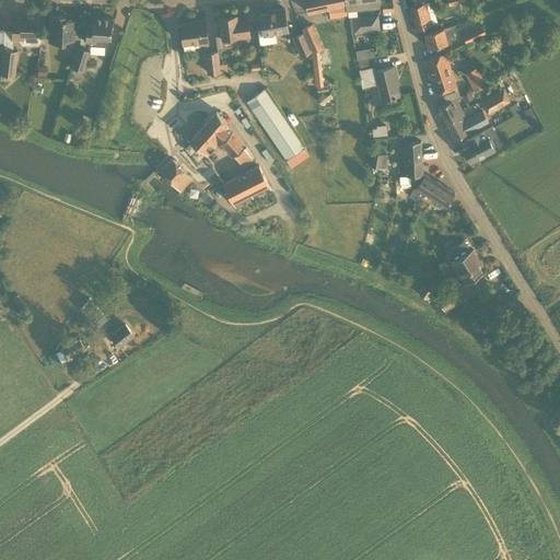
[(349,15),(347,1),(346,0),(304,0),(307,12),(328,9),(330,19),(349,15)]
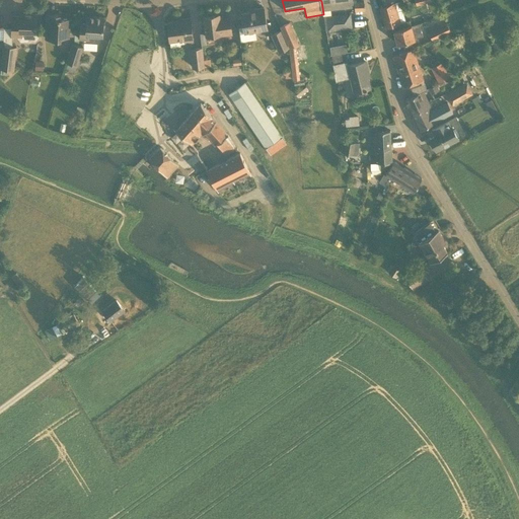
[(320,0),(321,1),(323,14),(330,14),(329,8),(352,5),(351,0),(320,0)]
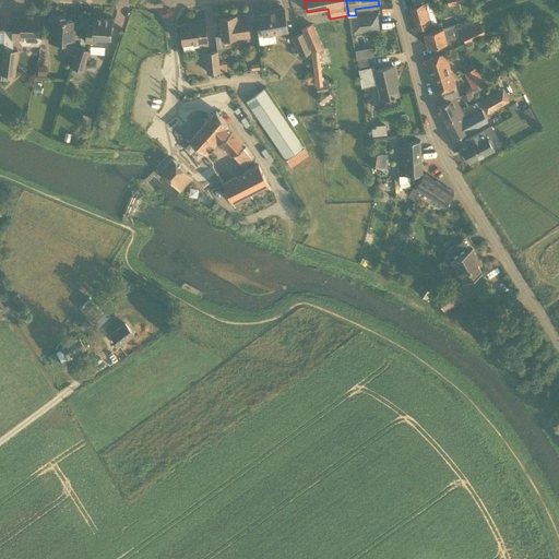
[(382,11),(393,10),(392,1),(381,1),(382,11)]
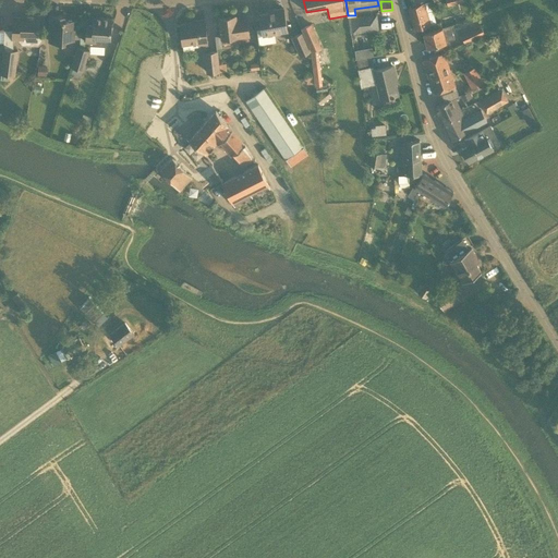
[(428,25),(423,4),(409,8),(414,29),(422,27),(423,33),(433,29),(443,27),(440,22),(428,25)]
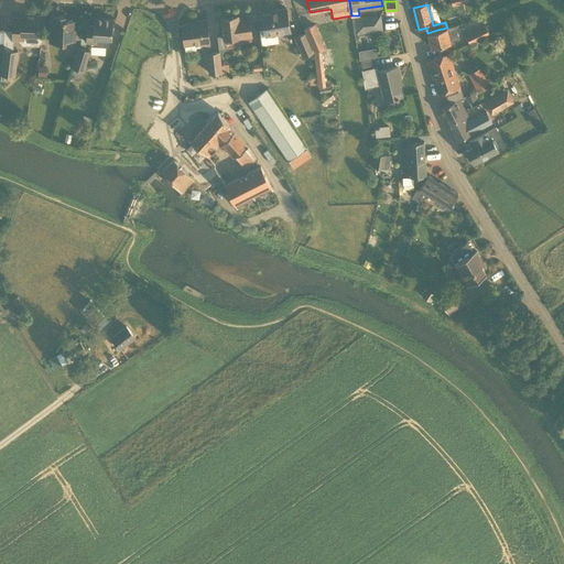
[(266,35),(277,33),(283,32),(283,31),(290,30),(286,9),(277,10),(277,12),(272,13),(262,14),(266,35)]
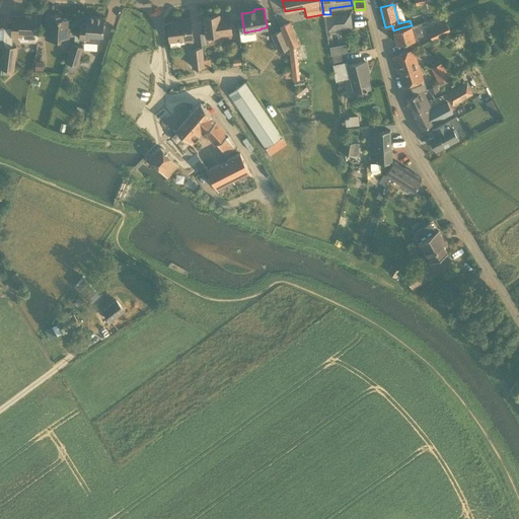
[(36,31),(36,14),(19,13),(19,16),(12,16),(12,36),(22,36),(22,30),(36,31)]
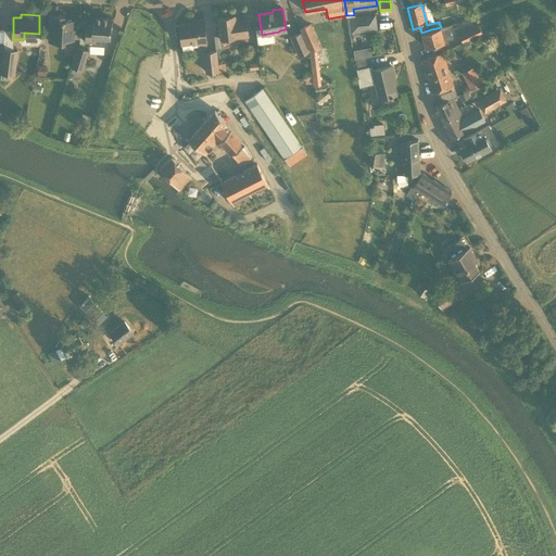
[(64,20),(64,16),(57,15),(57,20),(50,20),(49,41),(64,42),(65,39),(74,39),(74,29),(73,29),(73,21),(64,20)]
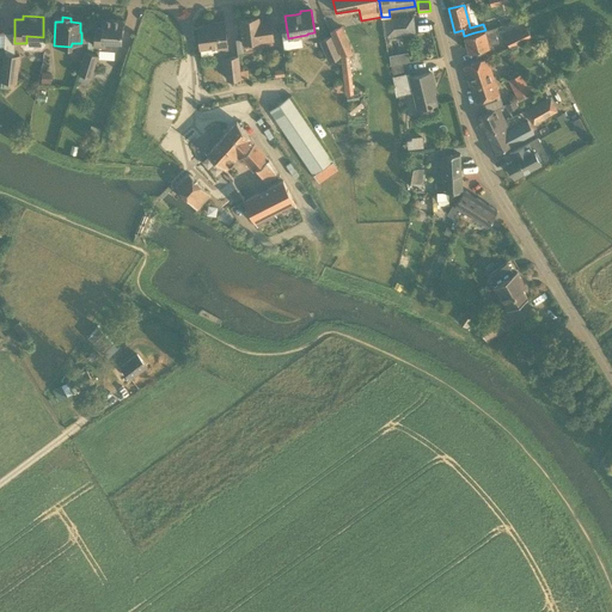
[(258,20),(258,17),(240,19),(242,31),(243,43),(252,42),(252,43),(274,41),(270,18),(258,20)]
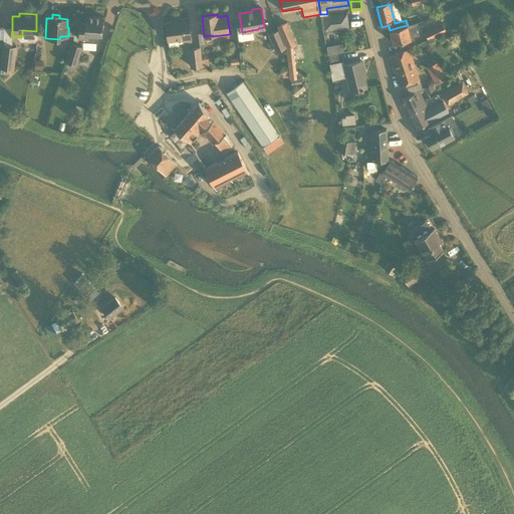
[(78,37),(82,38),(82,41),(97,42),(100,38),(100,35),(101,35),(102,17),(92,16),(91,19),(86,19),(85,23),(80,23),(79,32),(73,32),(73,43),(77,43),(78,37)]
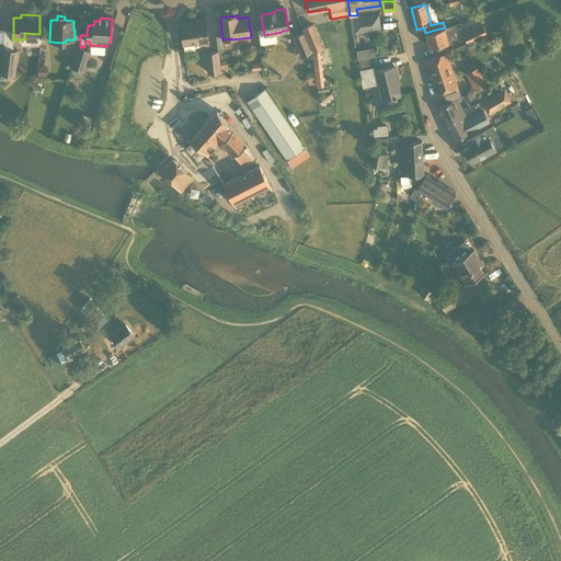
[(208,44),(206,20),(195,21),(195,22),(181,24),(183,44),(199,42),(199,45),(208,44)]
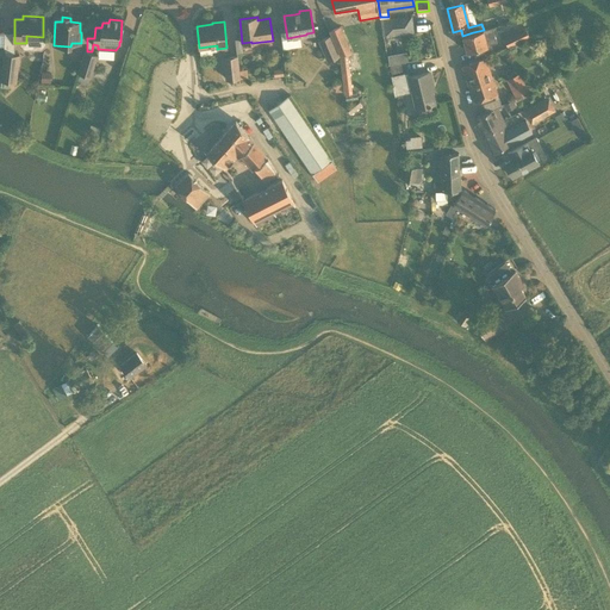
[(344,93),(353,93),(348,54),(352,53),(340,26),(330,31),(341,54),(343,80),(344,93)]
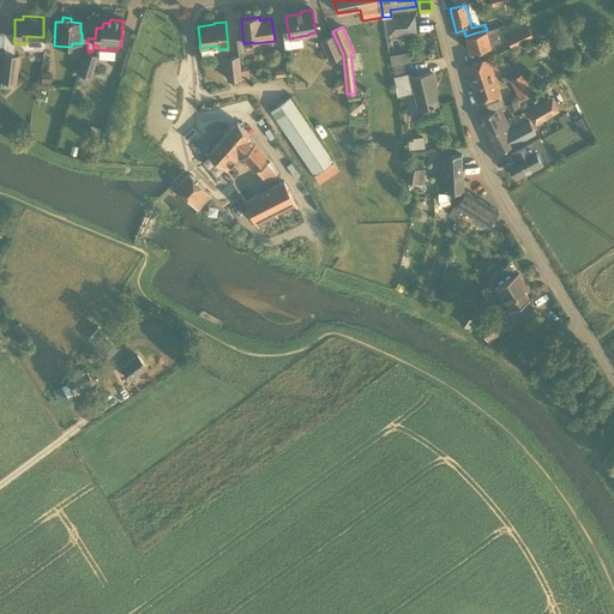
[(476,50),(479,55),(492,49),(491,46),(499,42),(494,28),(487,30),(476,32),(465,36),(470,52),(476,50)]
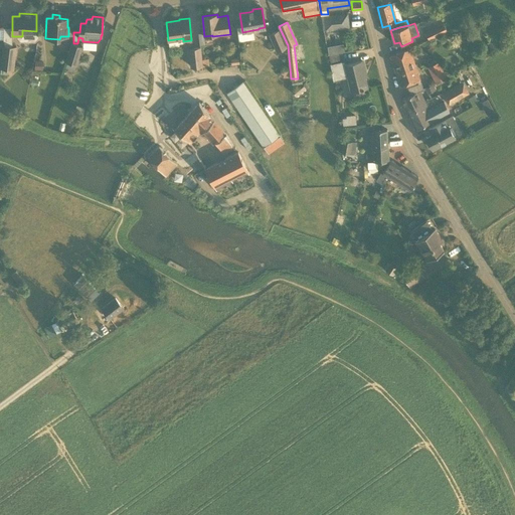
[(428,39),(447,31),(444,23),(425,32),(428,39)]
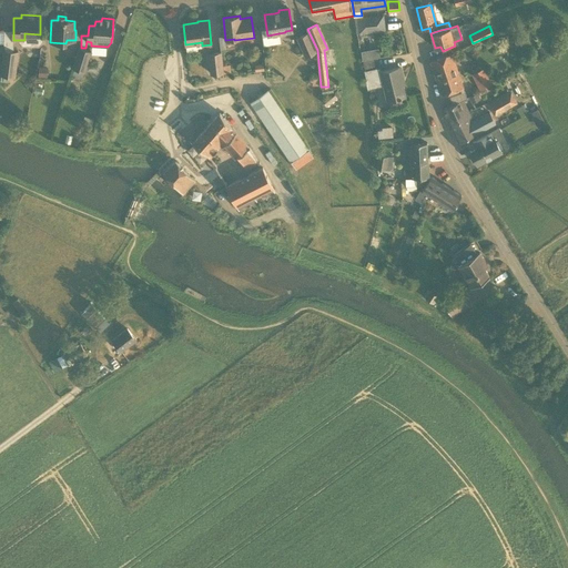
[(306,57),(316,53),(307,33),(297,38),(306,57)]
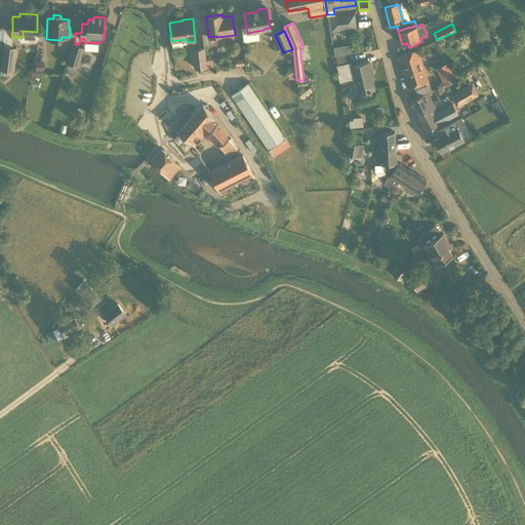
[(79,66),(84,48),(73,44),(68,63),(79,66)]
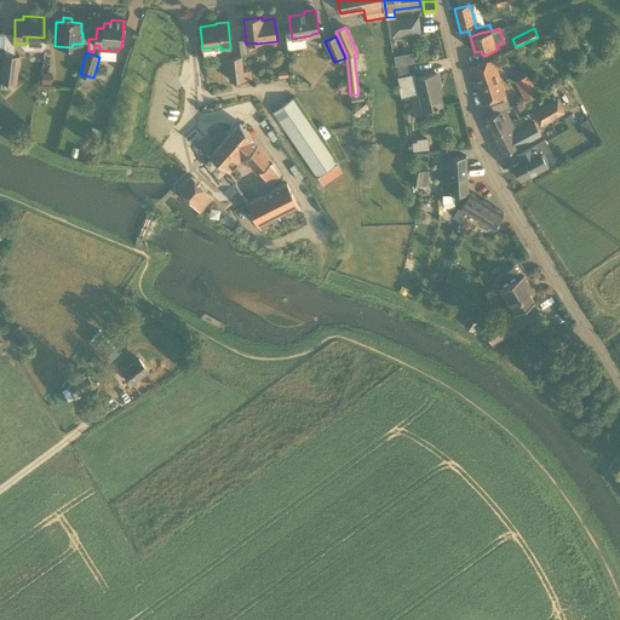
[(413,53),(394,56),(396,65),(412,63),(414,63),(413,53)]
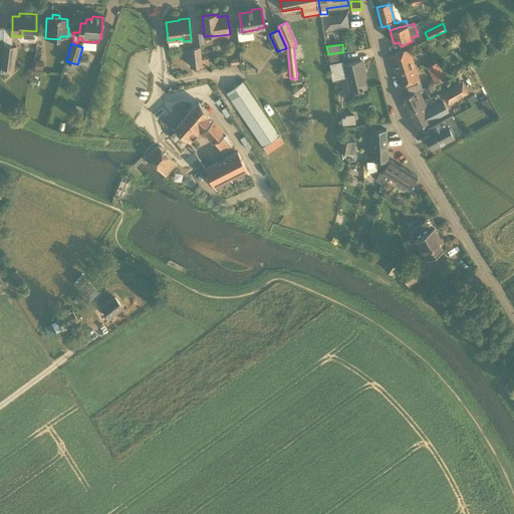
[(14,69),(17,46),(4,45),(1,67),(8,68),(14,69)]
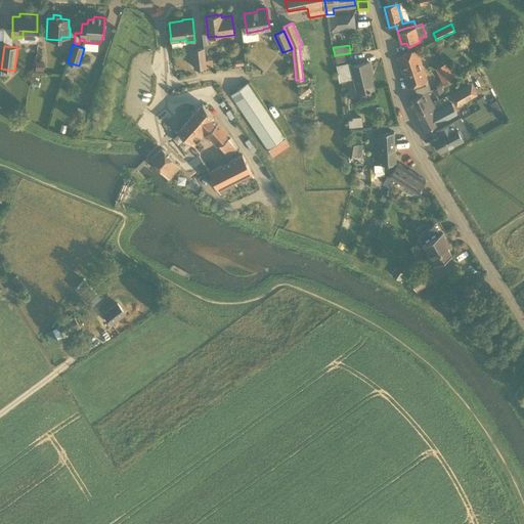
[(193,69),(207,67),(205,48),(191,49),(193,69)]
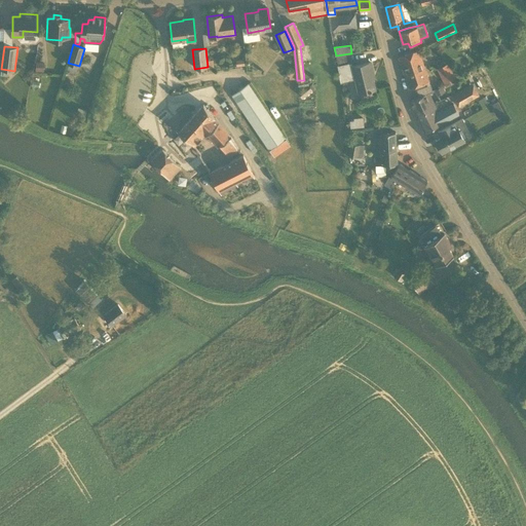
[(404,72),(424,66),(419,50),(399,57),(404,72)]
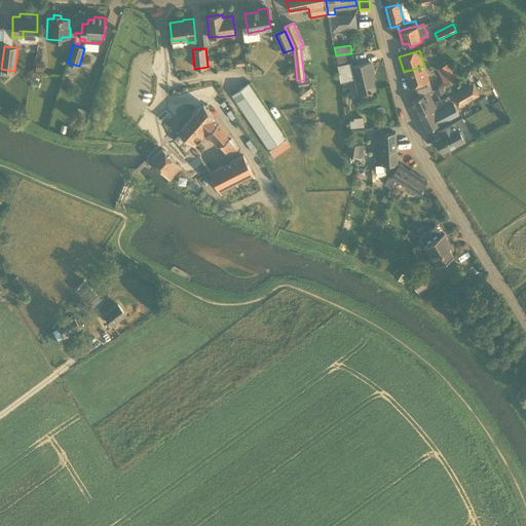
[(338,65),(351,62),(349,53),(336,55),(338,65)]
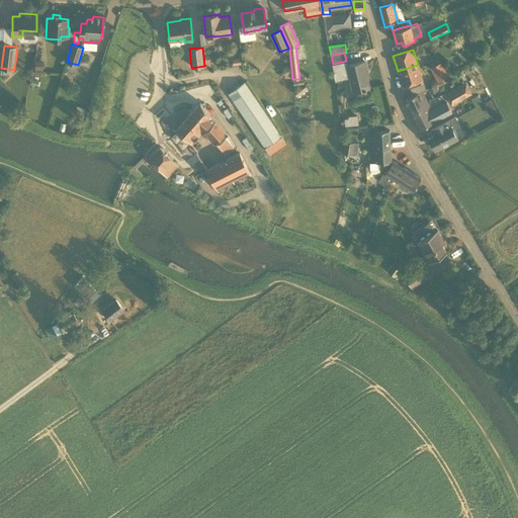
[(440,63),(438,60),(429,64),(431,68),(430,68),(438,83),(453,75),(449,67),(445,69),(442,62),(440,63)]
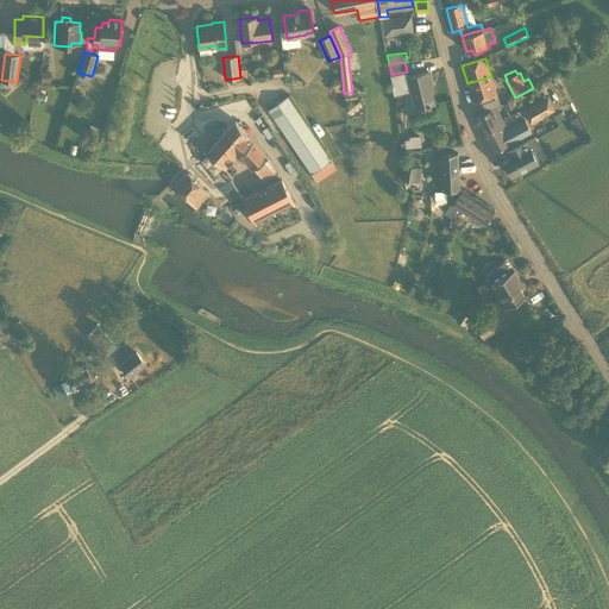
[(42,71),(41,82),(50,83),(51,73),(42,71)]
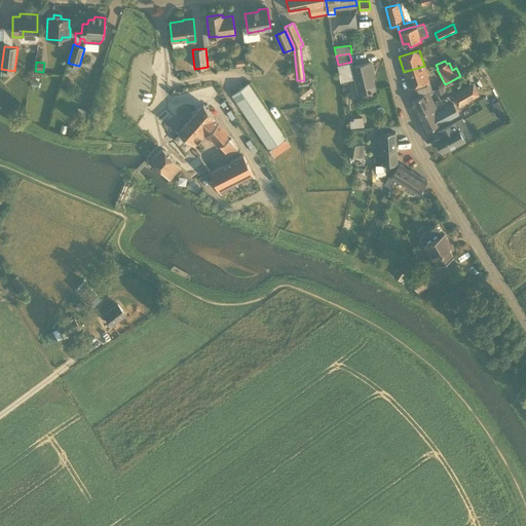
[(372,90),(372,89),(375,89),(372,74),(374,74),(371,62),(351,67),(358,94),(370,90),(370,91),(372,90)]
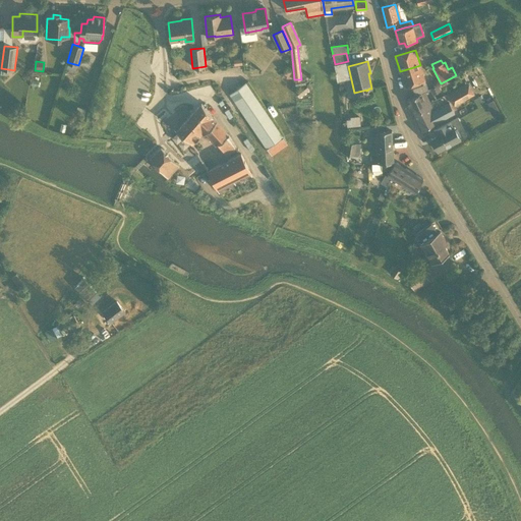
[(405,87),(425,80),(420,65),(400,71),(405,87)]
